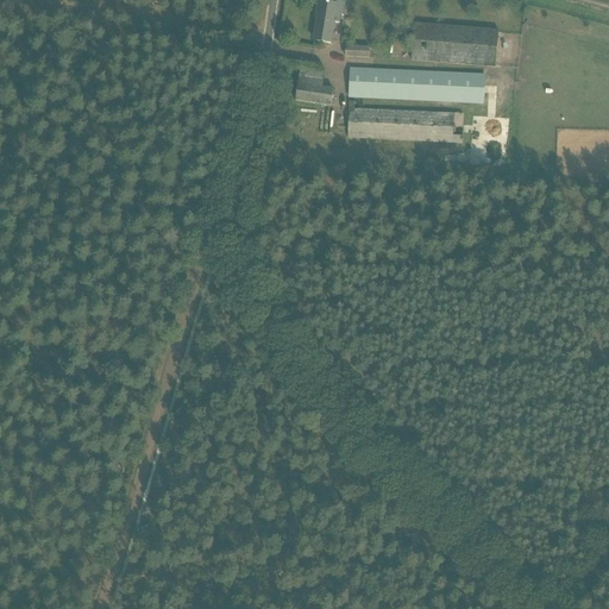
[(319,13),(314,41),(326,43),(331,44),(334,24),(340,25),(341,17),(344,17),(346,4),(336,2),(336,5),(333,5),(331,4),(319,2),(318,12),(319,13)]
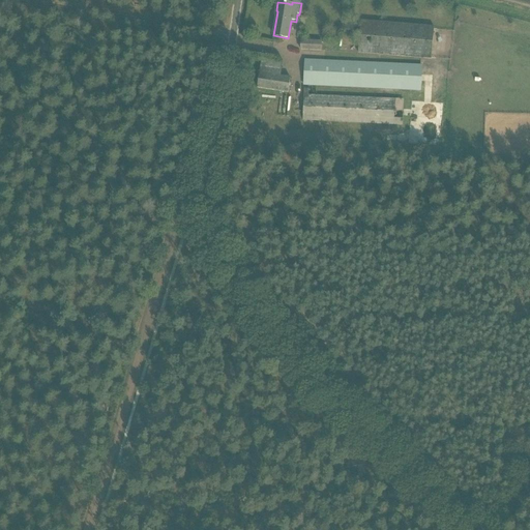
[(358,54),(432,59),(434,27),(360,21),(358,54)]
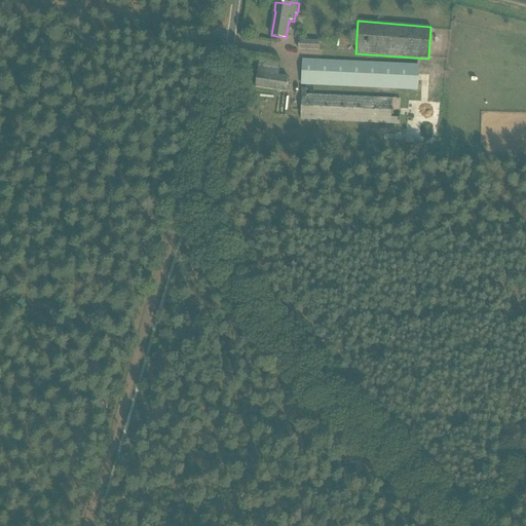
[(298,49),(320,50),(320,42),(299,41),(298,49)]
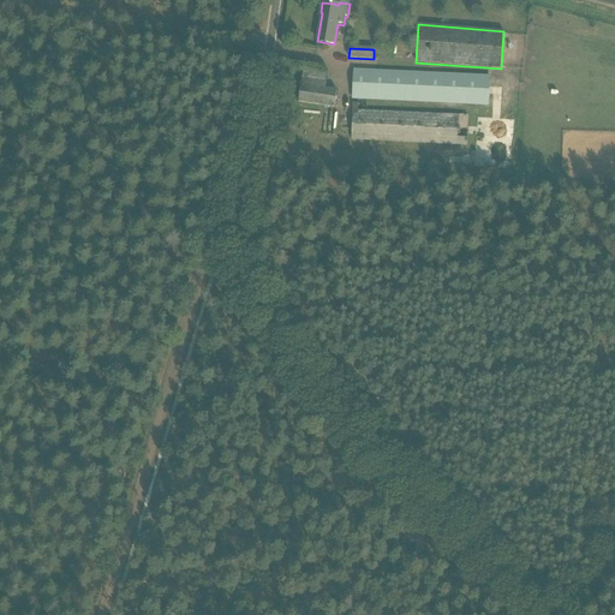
[(298,102),(334,107),(336,90),(324,89),(327,73),(303,70),(298,102)]
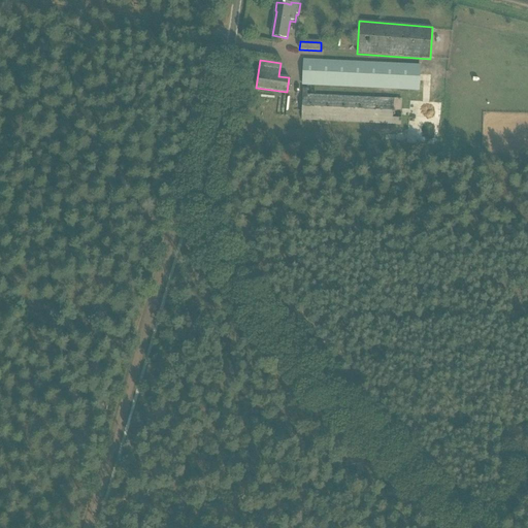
[(305,60),(303,86),(307,87),(309,87),(419,92),(420,75),(420,66),(305,60)]
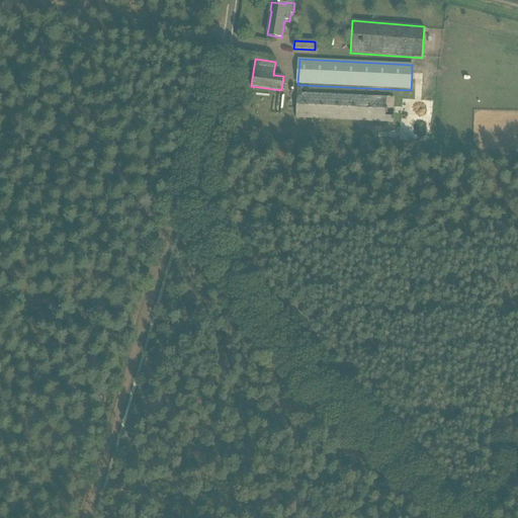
[(296,109),(296,117),(393,122),(394,112),(395,98),(304,93),(301,93),(301,88),(297,87),(296,107),(296,109)]
